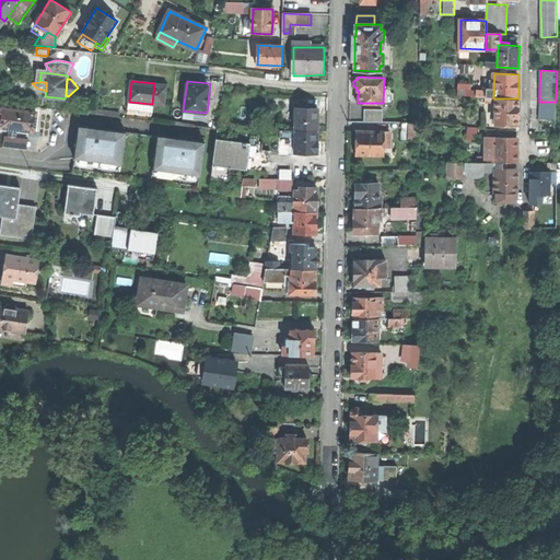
[(167,85),(154,83),(152,104),(164,105),(167,85)]
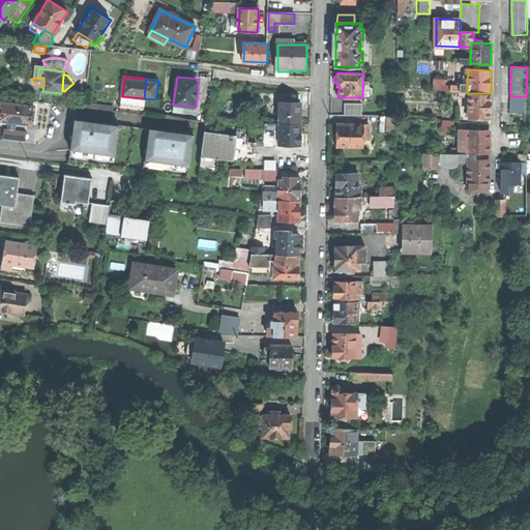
[(490,106),(491,93),(470,93),(470,97),(469,118),(490,118),(490,106)]
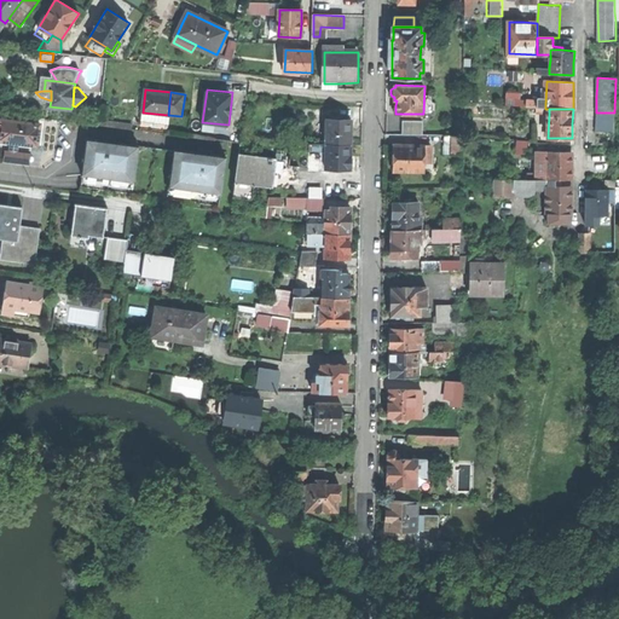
[(166,133),(168,115),(143,113),(140,131),(166,133)]
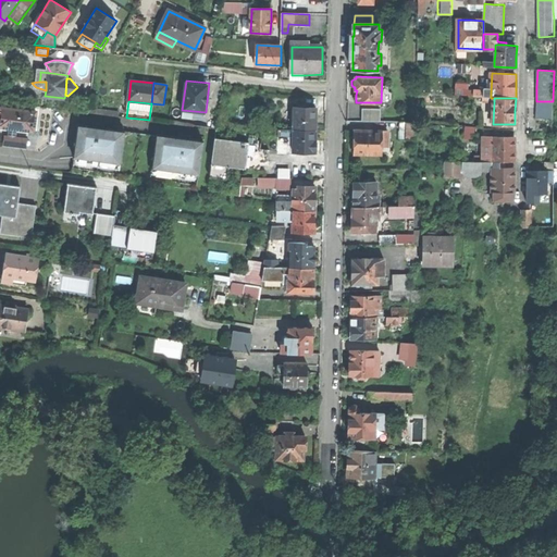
[(536,118),(552,118),(553,101),(536,101),(536,118)]
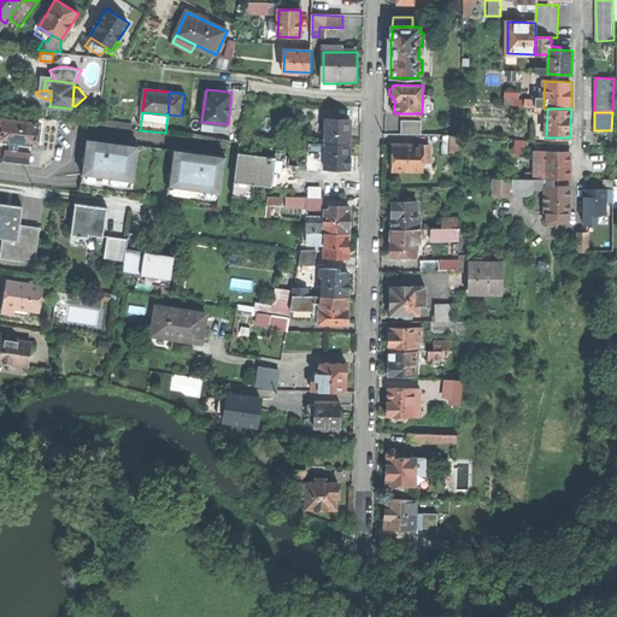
[(1,125),(0,136),(0,140),(39,145),(41,123),(3,118),(1,125)]
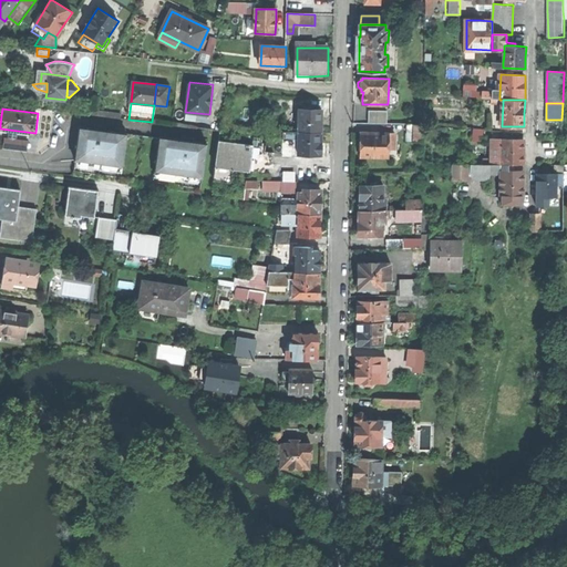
[(300,109),(299,132),(321,132),(322,121),(323,122),(325,117),(325,113),(322,113),(322,110),(313,110),(303,109),(300,109)]
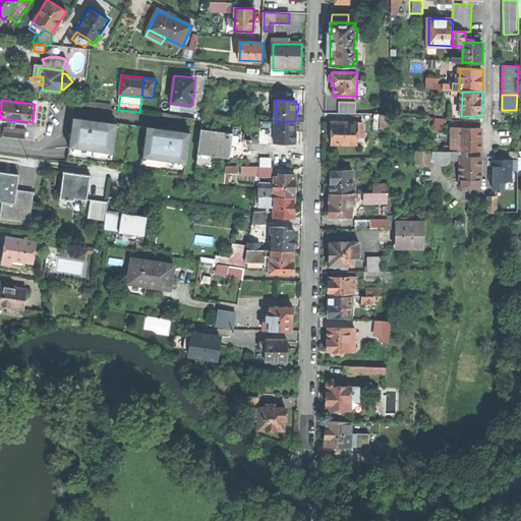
[(325,113),(339,113),(339,107),(340,103),(325,103),(325,113)]
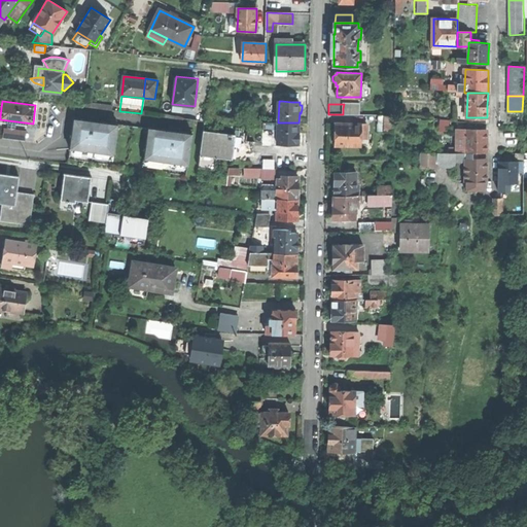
[(385,115),(385,132),(394,132),(394,116),(389,116),(385,115)]
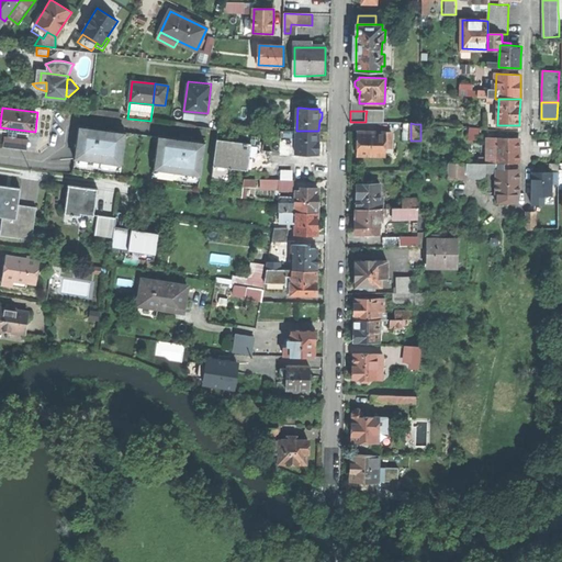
[(72,173),(136,182),(143,134),(104,128),(93,127),(79,125),(72,173)]
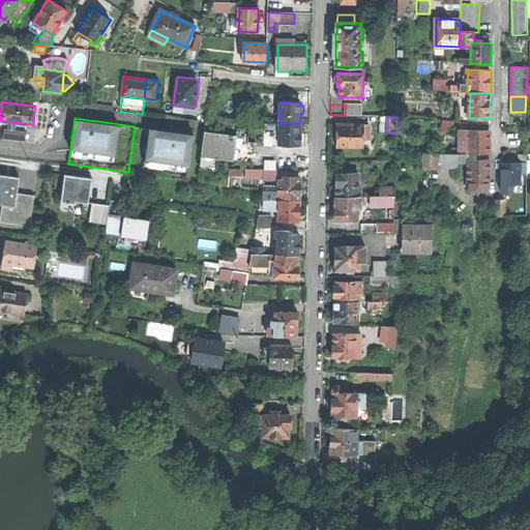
[(337,146),(363,147),(363,139),(369,139),(370,124),(353,124),(353,121),(347,120),(347,124),(344,124),(344,123),(337,123),(336,129),(339,129),(337,137),(337,146)]
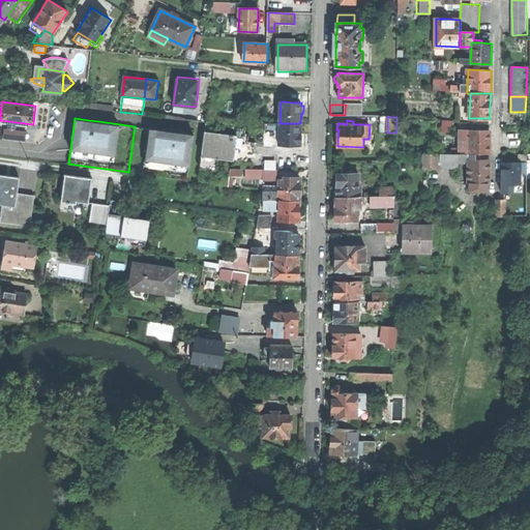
[(280,129),(280,144),(300,144),(300,141),(302,141),(302,138),(302,134),(300,134),(300,123),(280,123),(280,129)]
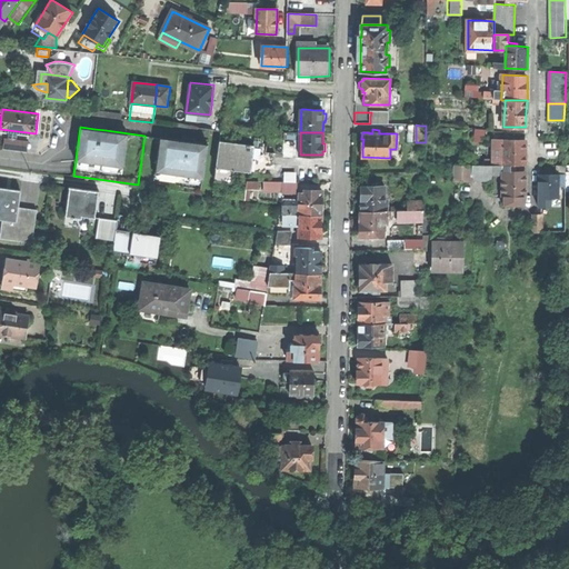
[(160,138),(145,136),(138,185),(201,193),(208,142),(193,141),(182,139),(160,136),(160,138)]
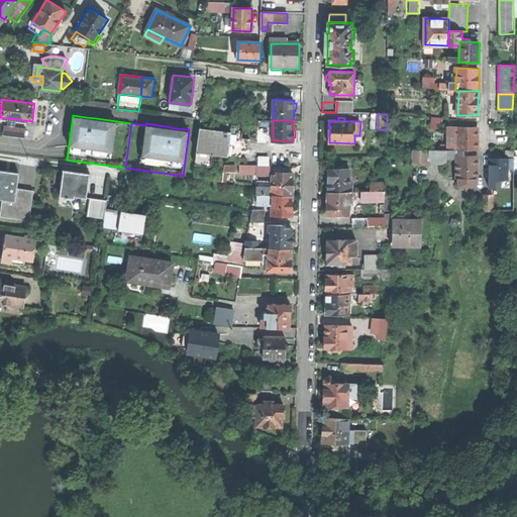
[(231,124),(230,132),(227,154),(239,156),(240,148),(248,150),(249,144),(250,138),(248,138),(243,134),(243,129),(239,129),(238,124),(231,124)]
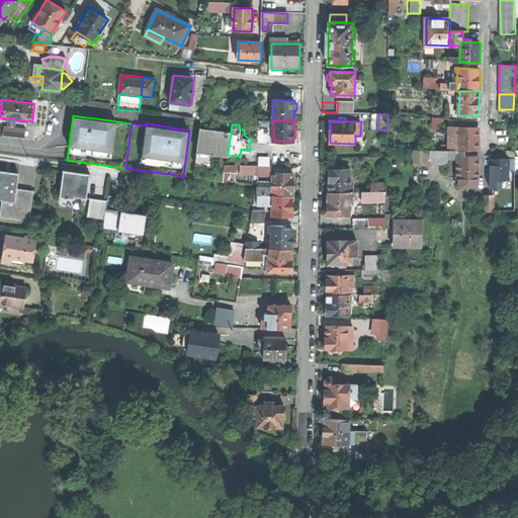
[(26,127),(10,126),(9,135),(25,137),(26,127)]
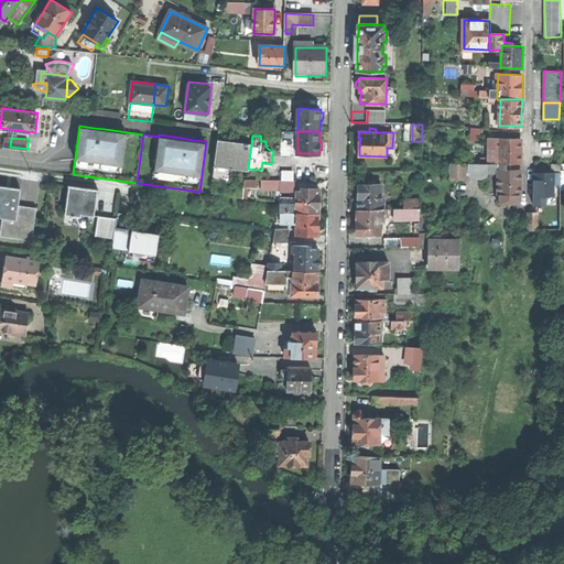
[(521,139),(499,139),(499,142),(499,158),(499,163),(507,163),(521,164),(521,151),(521,139)]
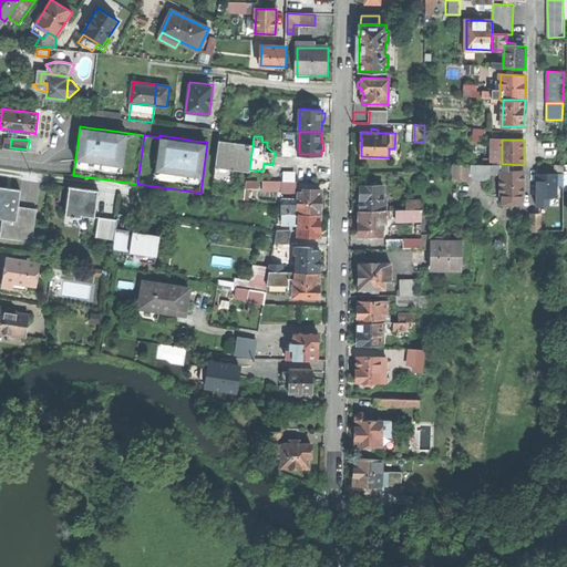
[(216,166),(232,168),(249,171),(249,169),(253,145),(219,141),(216,166)]
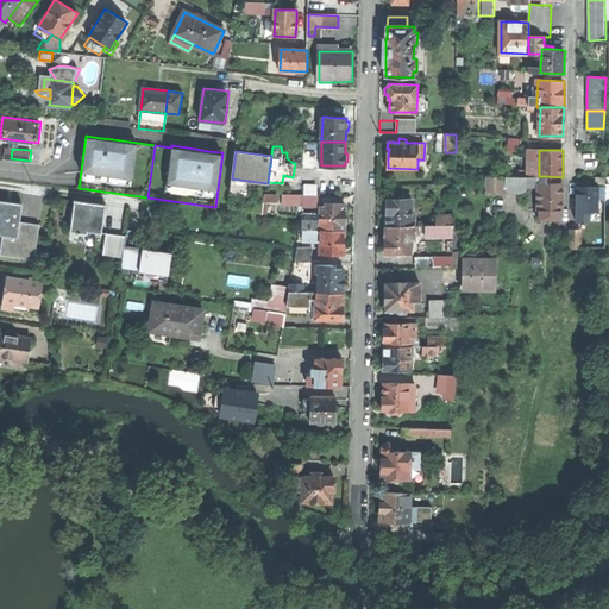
[(527,193),(527,184),(527,176),(488,176),(488,193),(527,193)]
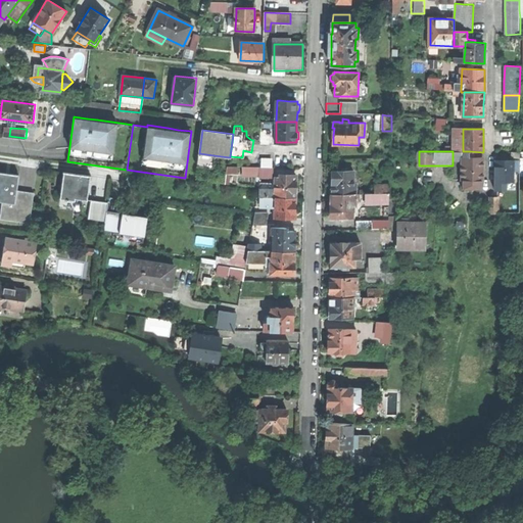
[(214,155),(199,153),(198,164),(212,165),(214,155)]
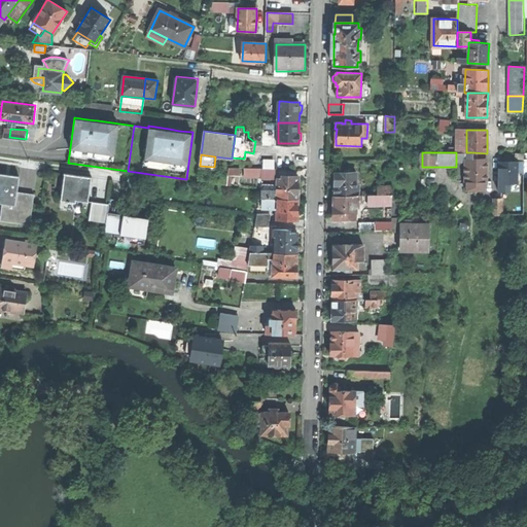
[(466,182),(466,160),(456,160),(456,167),(456,182),(466,182)]
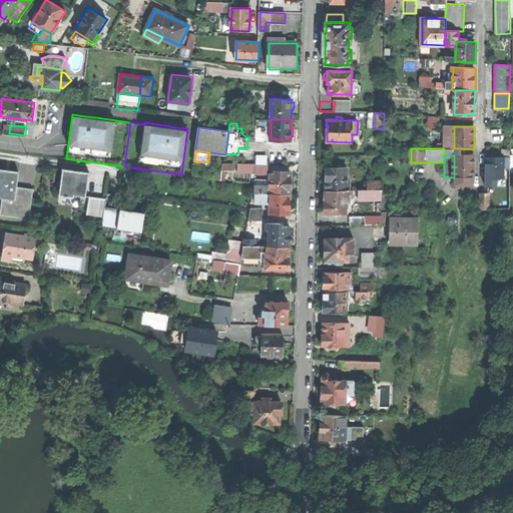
[(474,155),(461,155),(454,155),(454,177),(453,184),(474,185),(474,170),(474,155)]
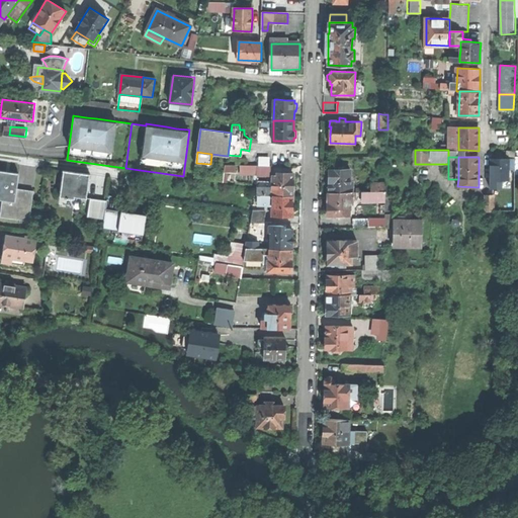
[(502,179),(509,179),(509,159),(500,159),(491,159),(491,169),(491,179),(502,179)]
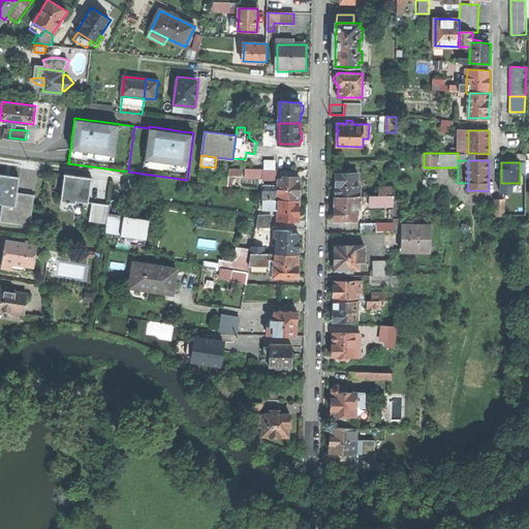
[(246,179),(263,179),(263,168),(246,168),(246,179)]
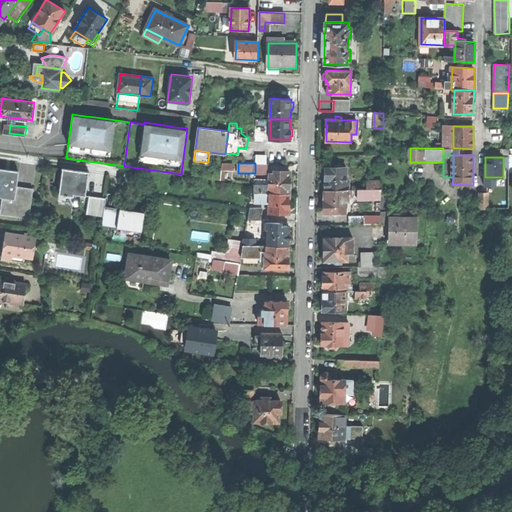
[(255,163),(255,173),(268,174),(268,163),(266,163),(256,163),(255,163)]
